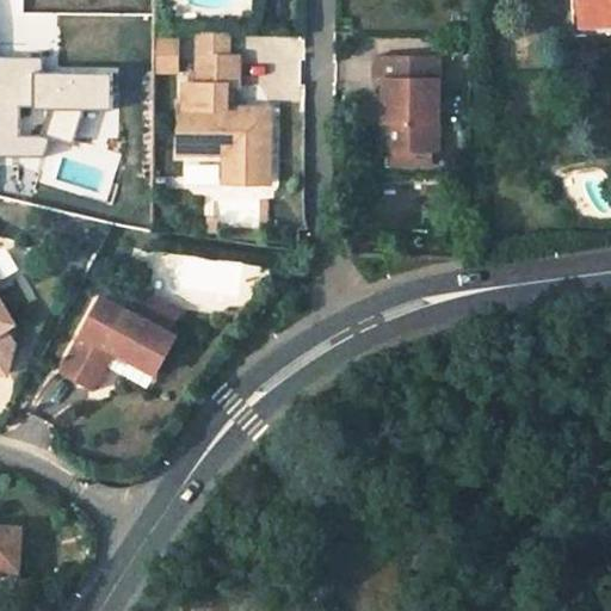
[(610,0),(580,0),(581,14),(606,13),(608,26),(610,25),(610,0)]
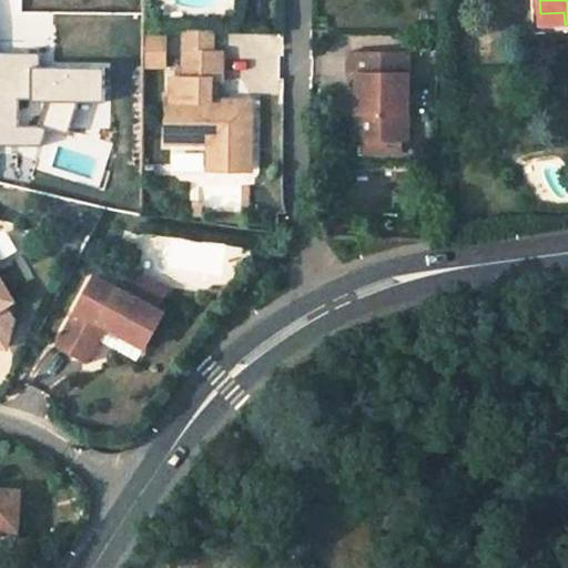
[(564,12),(540,13),(543,26),(565,24),(564,12)]
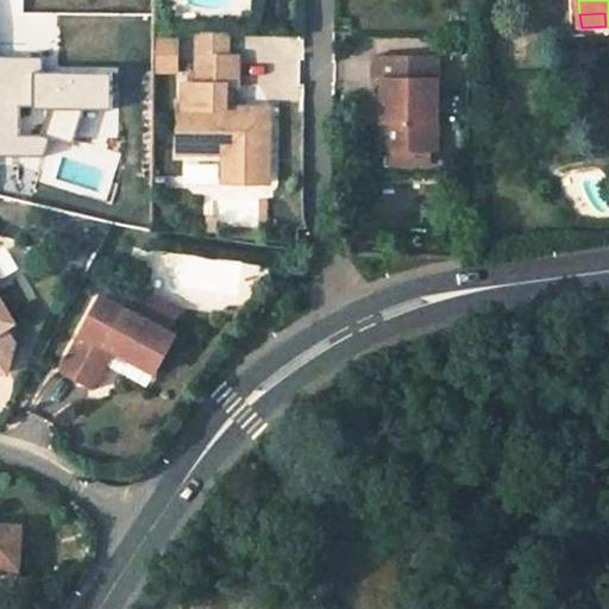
[(231,36),(200,36),(200,60),(231,60),(231,36)]
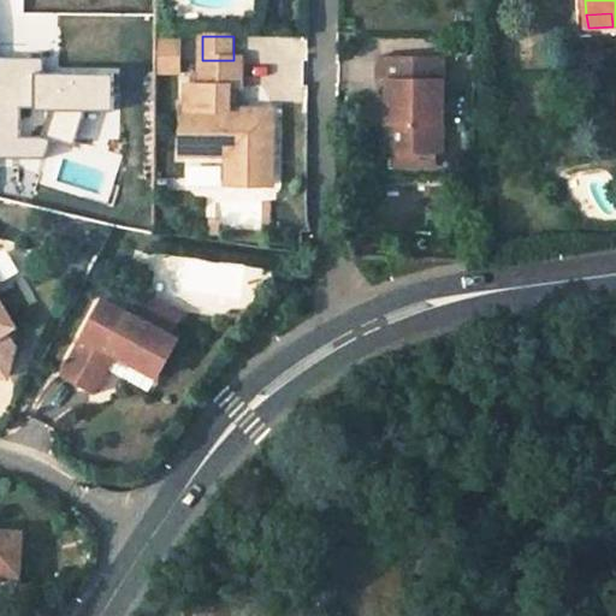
[(159,39),(161,73),(184,72),(183,37),(159,39)]
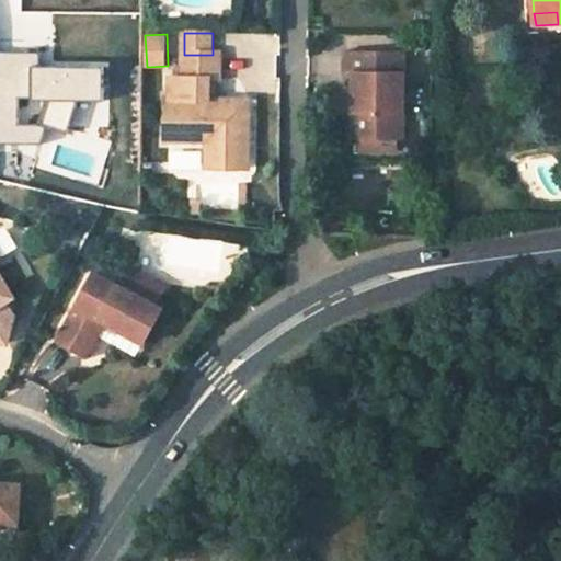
[(37,145),(44,129),(64,136),(72,112),(76,102),(103,101),(102,67),(37,68),(37,53),(0,53),(0,144),(14,145),(37,145)]
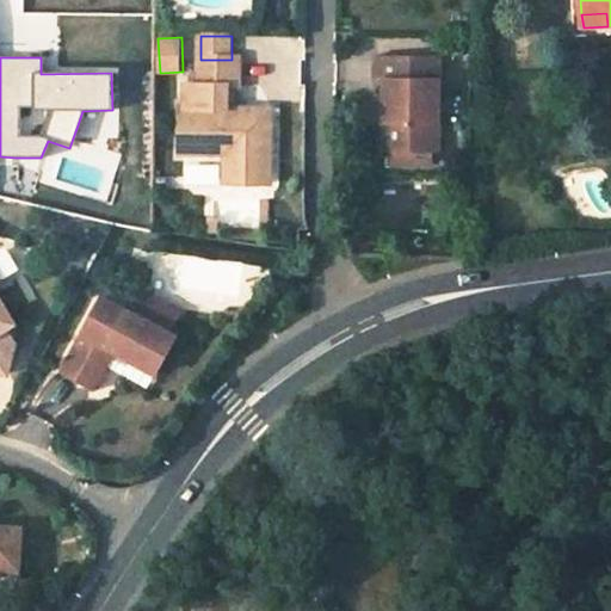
[(438,59),(376,59),(376,82),(386,82),(386,152),(438,150),(438,59)]
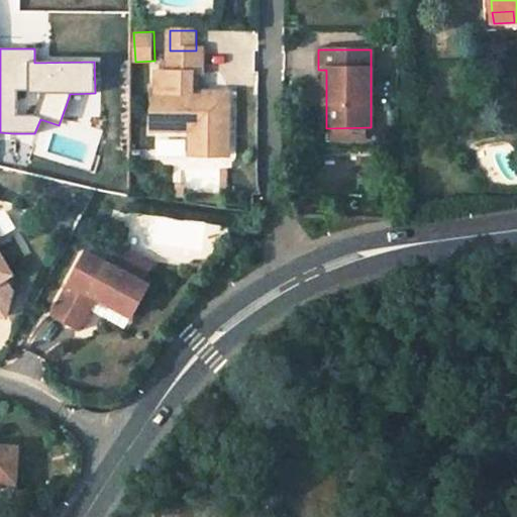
[(202,75),(203,50),(196,50),(170,50),(169,50),(169,75),(157,75),(157,95),(152,95),(152,133),(191,132),(191,144),(204,158),(229,158),(229,131),(217,131),(217,94),(193,94),(193,75),(202,75)]
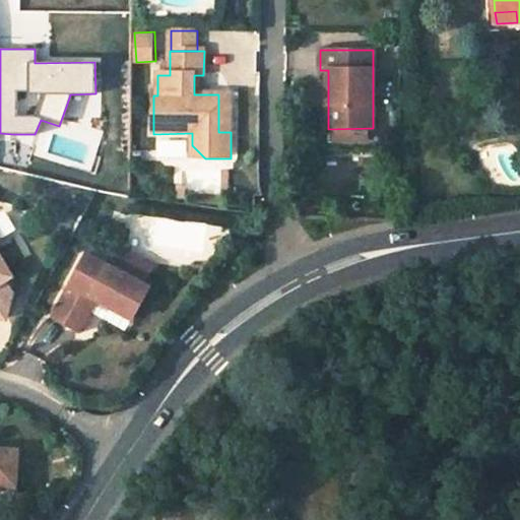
[(232,94),(218,94),(218,132),(231,132),(232,94)]
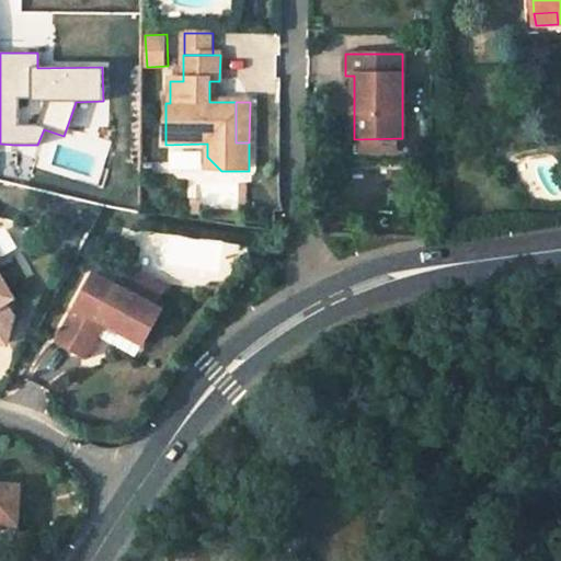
[(221,171),(207,157),(207,171),(221,171)]
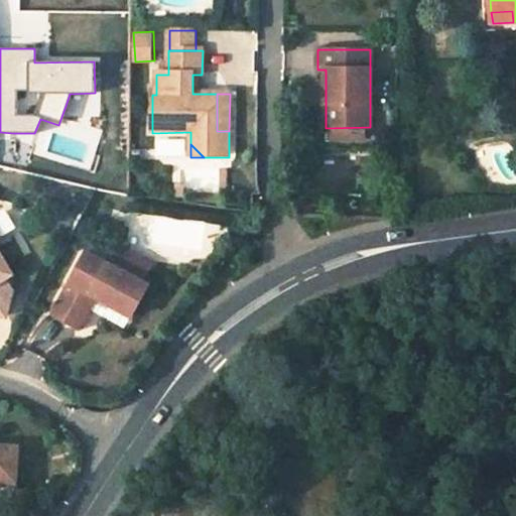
[(11,274),(0,255),(0,315),(5,316),(12,289),(5,278),(11,274)]
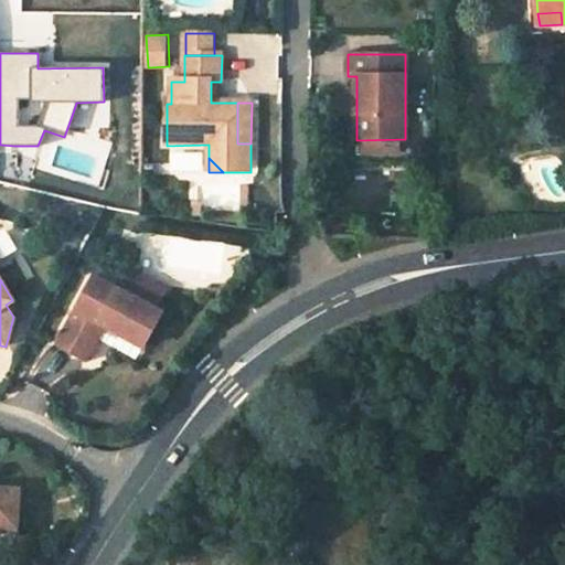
[(147,350),(164,316),(153,310),(129,297),(96,280),(61,350),(89,364),(99,344),(107,330),(147,350)]
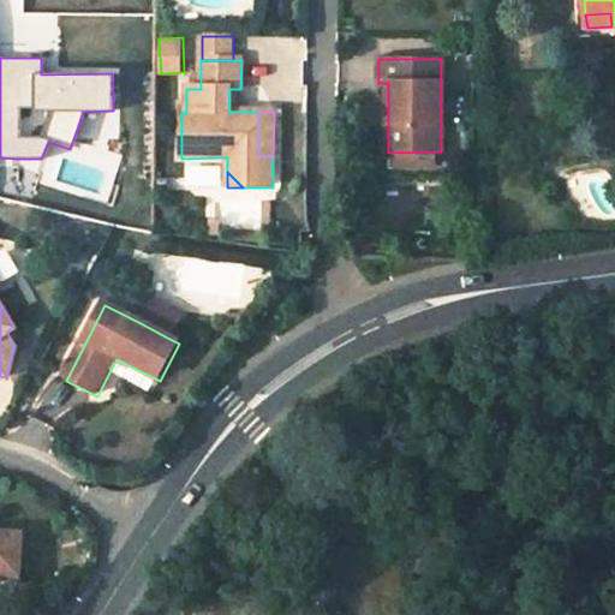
[(0,572),(19,573),(22,527),(0,525),(0,572)]
